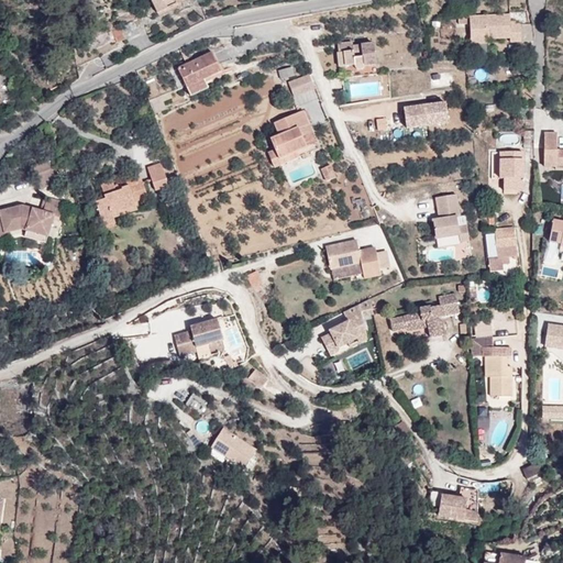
[(181,0),(180,0),(151,0),(157,13),(177,4),(176,2),(181,0)]
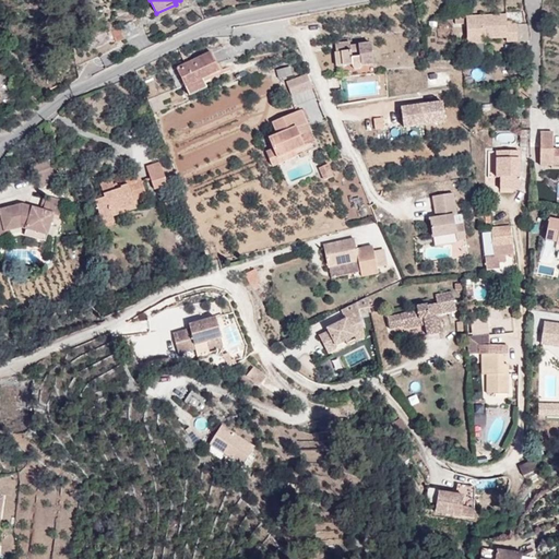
[(507,42),(518,42),(516,24),(512,24),(512,21),(507,21),(506,14),(455,18),(455,24),(466,24),(467,45),(486,44),(486,39),(507,38),(507,42)]
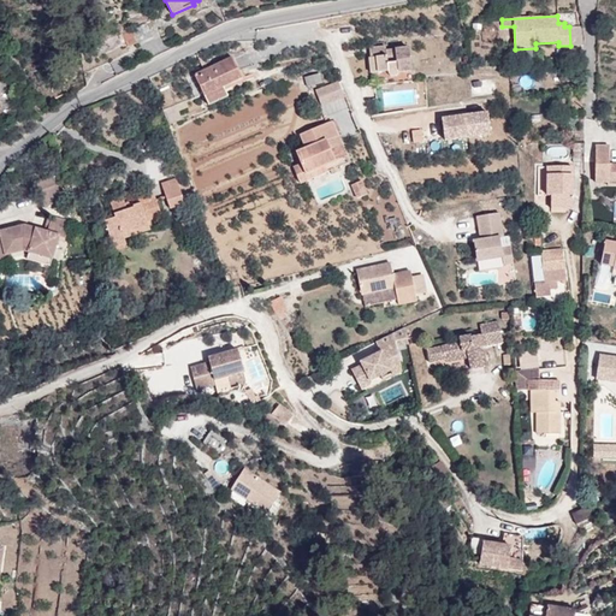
[(138,43),(152,37),(146,24),(132,30),(138,43)]
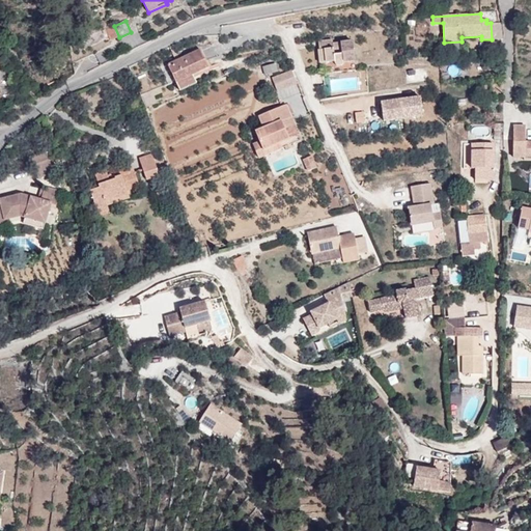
[(491,23),(492,39),(502,39),(502,23),(491,23)]
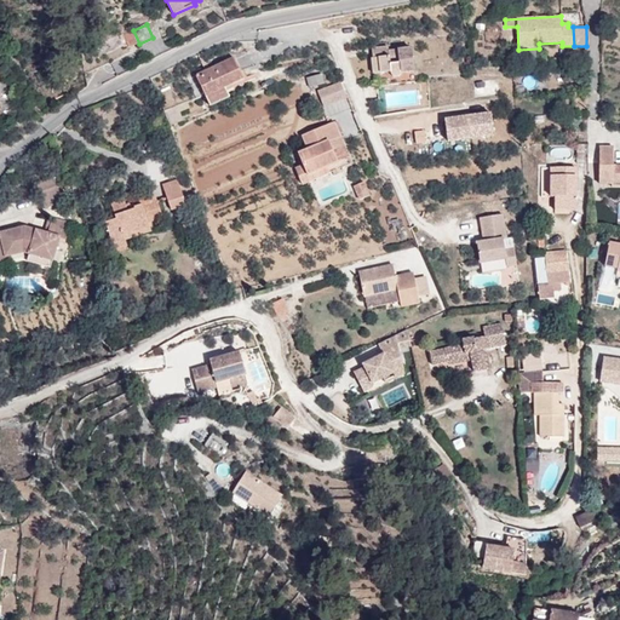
[(120,36),(126,50),(139,44),(133,30),(120,36)]
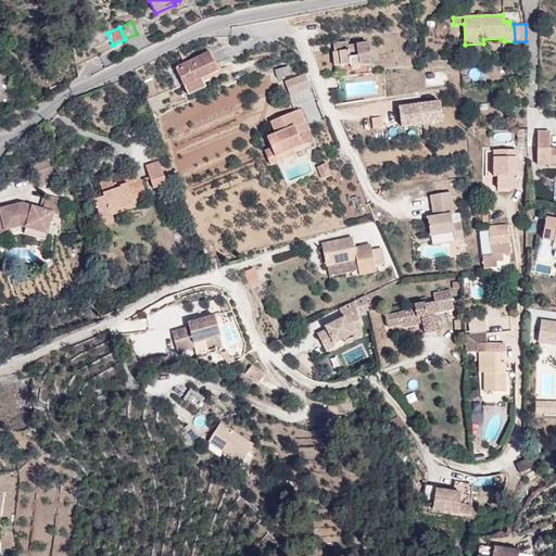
[(371,64),(369,43),(348,46),(348,41),(333,43),(335,52),(332,52),(335,66),(350,65),(352,68),(356,70),(358,68),(359,65),(371,64)]
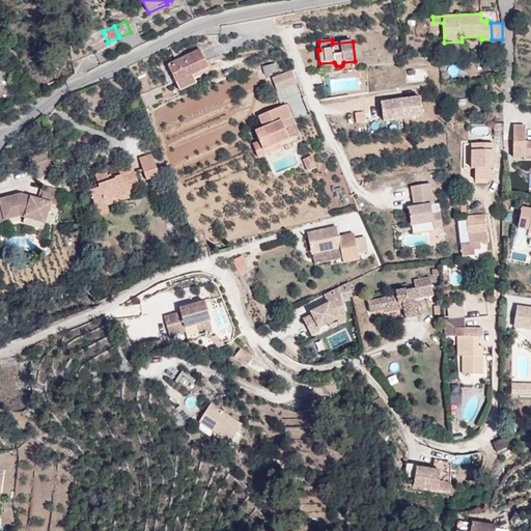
[(208,67),(200,50),(167,65),(179,90),(196,83),(193,76),(208,67)]
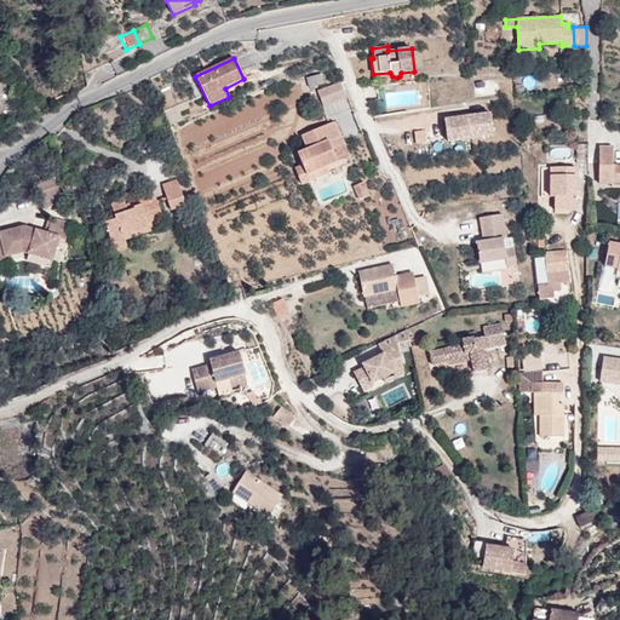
[(322,74),(308,78),(310,87),(325,84),(322,74)]
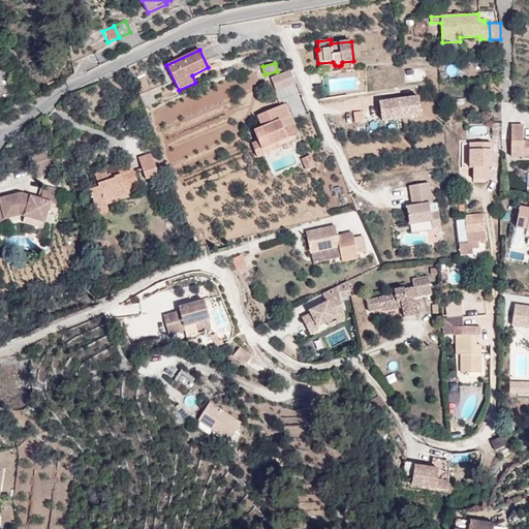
[(276,91),(296,84),(290,70),(271,79),(276,91)]
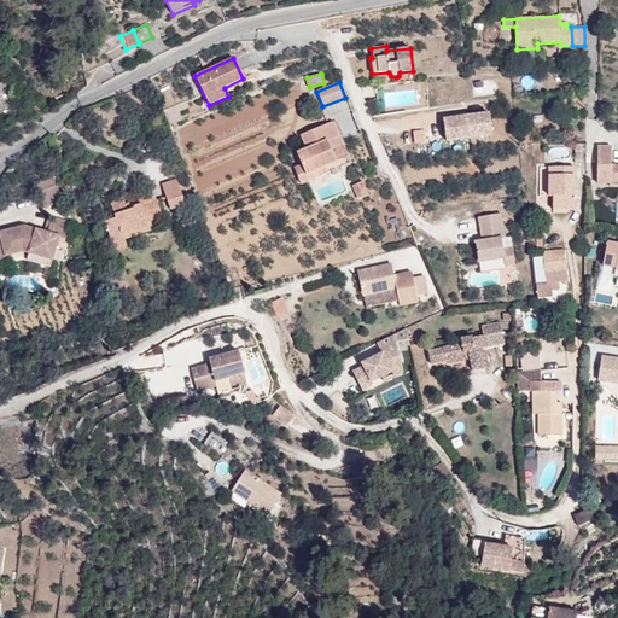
[(190,108),(187,101),(163,111),(169,124),(182,120),(179,112),(190,108)]
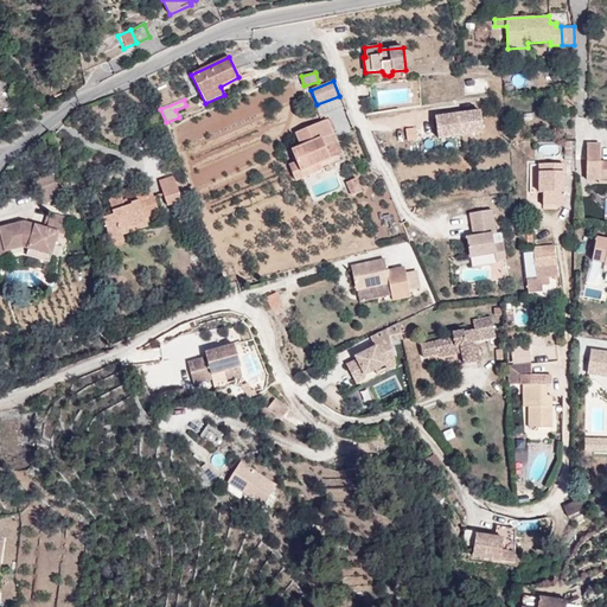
[(439,139),(484,132),(480,112),(435,117),(439,139)]
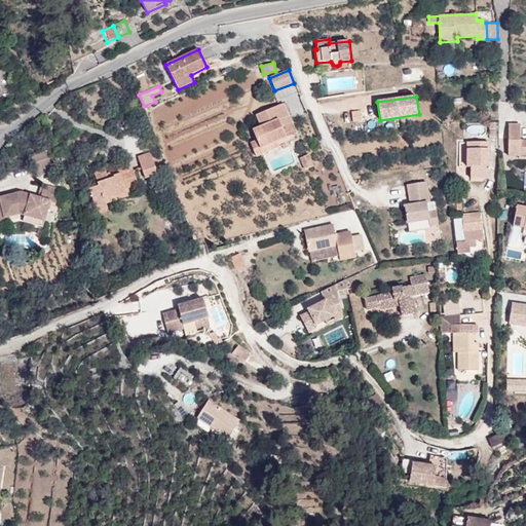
[(261,149),(277,142),(287,138),(279,121),(290,116),(284,104),(256,115),(261,127),(253,130),(257,141),(261,149)]
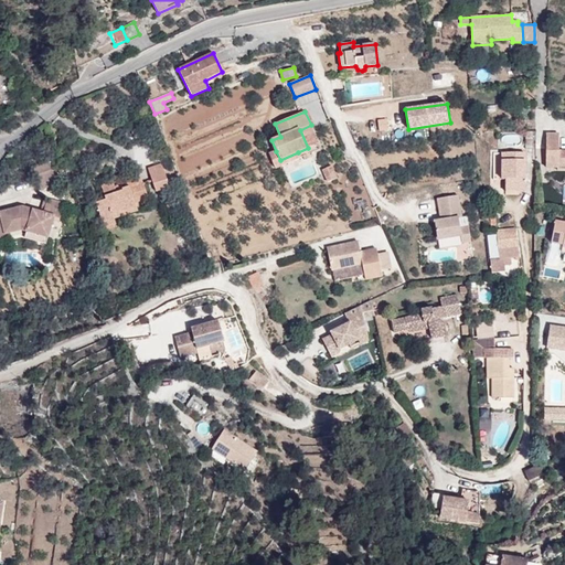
[(300,130),(308,148),(319,144),(311,125),(300,130)]
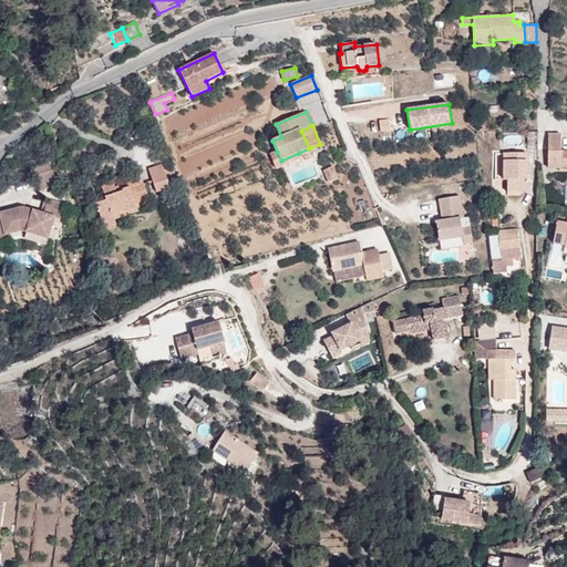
[(566,152),(560,153),(560,135),(548,135),(548,168),(560,168),(560,166),(566,166),(566,152)]
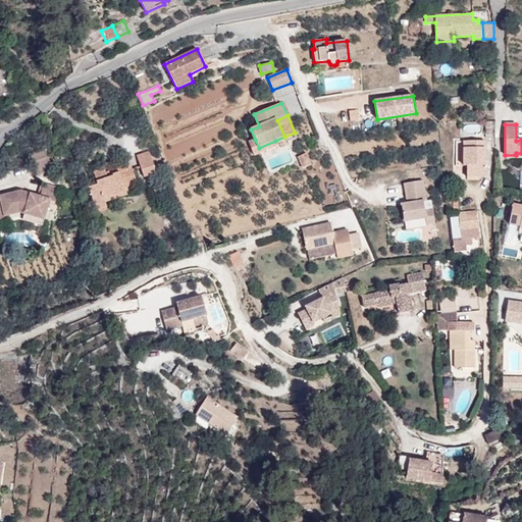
[(255,140),(249,143),(254,156),(278,146),(275,141),(259,148),(255,140)]
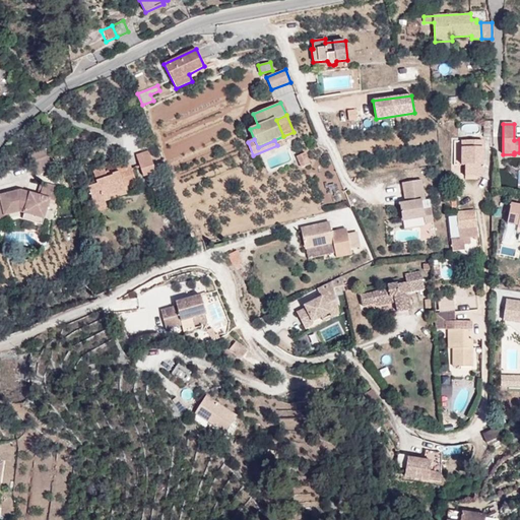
[(466,176),(482,176),(482,141),(463,141),(463,166),(466,166),(466,176)]
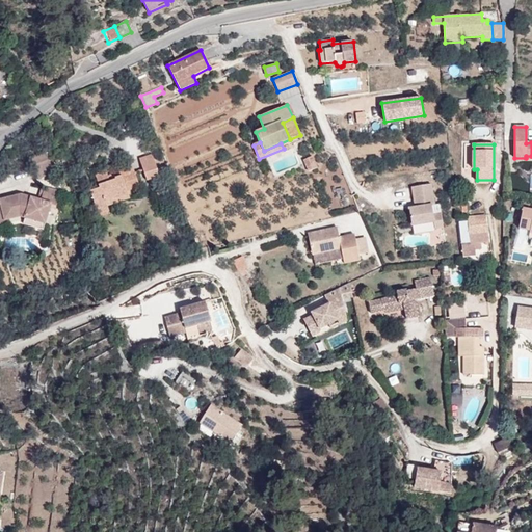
[(47,153),(30,158),(34,167),(50,162),(47,153)]
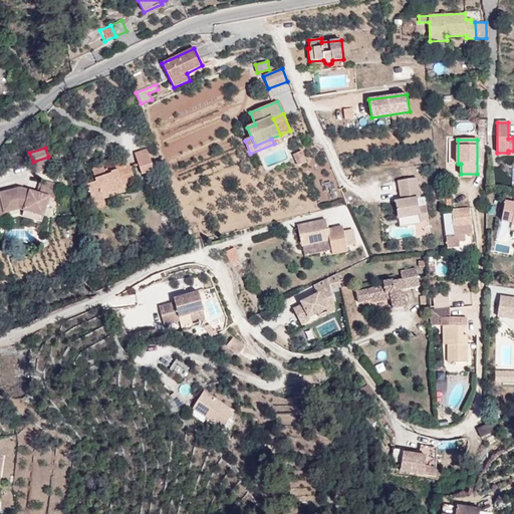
[(154,170),(147,150),(135,154),(142,175),(154,170)]
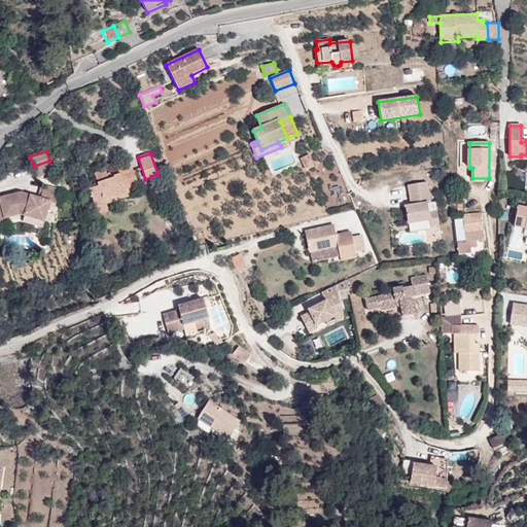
[(309,155),(301,159),(306,170),(314,167),(309,155)]
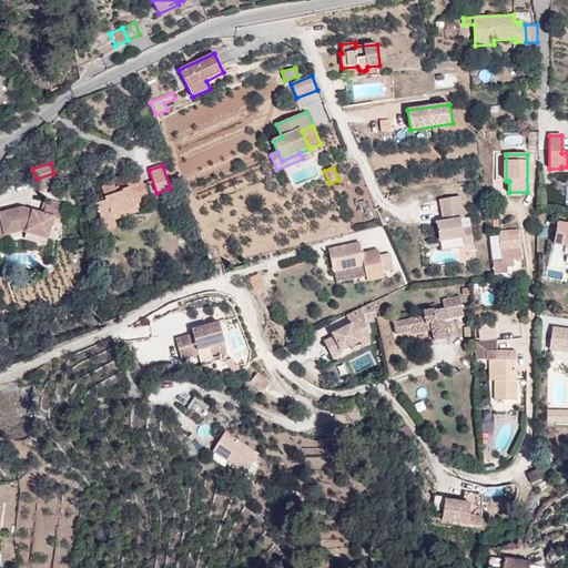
[(135,204),(134,200),(148,195),(142,179),(115,189),(113,183),(102,188),(107,202),(97,205),(104,227),(115,224),(114,220),(113,215),(138,208),(135,204)]
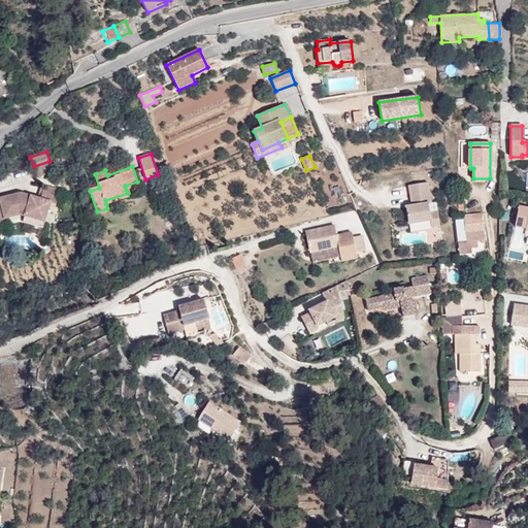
[(432,203),(428,183),(408,186),(411,205),(406,206),(409,225),(430,222),(431,228),(440,227),(437,211),(430,212),(428,204),(432,203)]
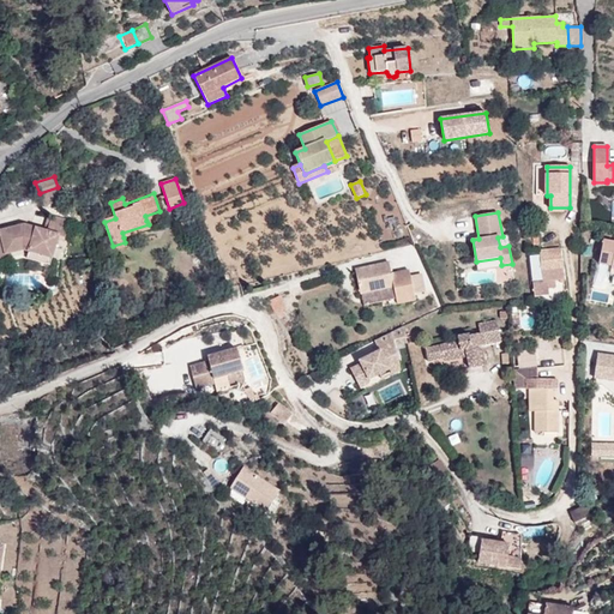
[(29,252),(53,259),(58,241),(59,236),(65,238),(70,221),(52,216),(47,232),(43,230),(24,226),(0,230),(0,236),(5,256),(10,253),(23,251),(29,252)]
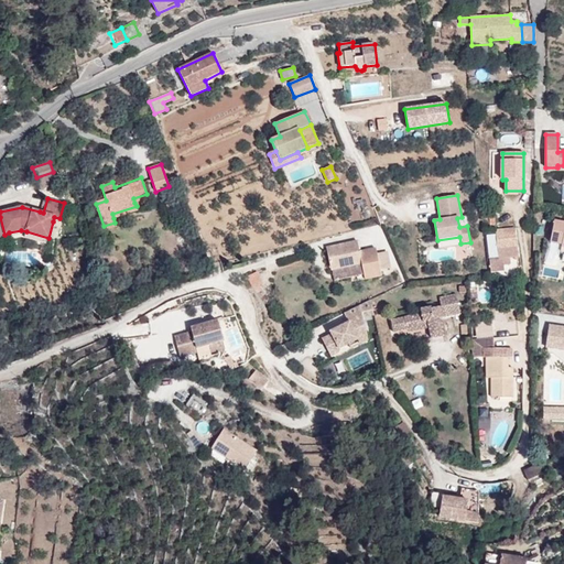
[(114,218),(138,210),(137,206),(112,214),(114,218)]
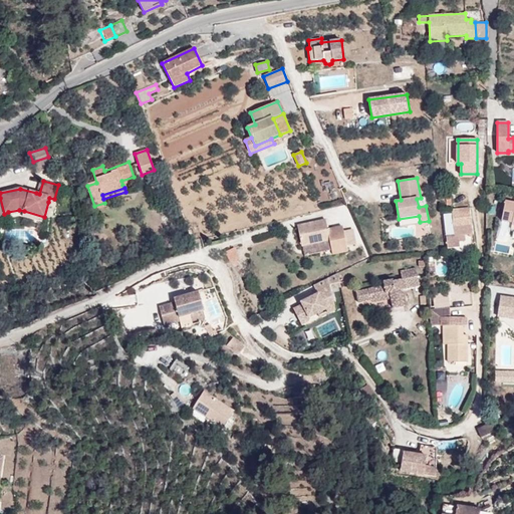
[(4,214),(0,198),(0,220),(9,218),(8,212),(4,214)]
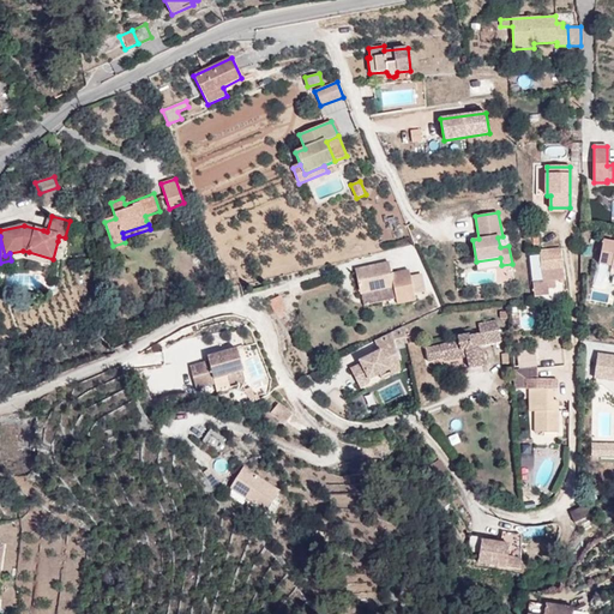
[(613,274),(613,242),(603,240),(599,264),(612,266),(611,274),(613,275),(613,274)]
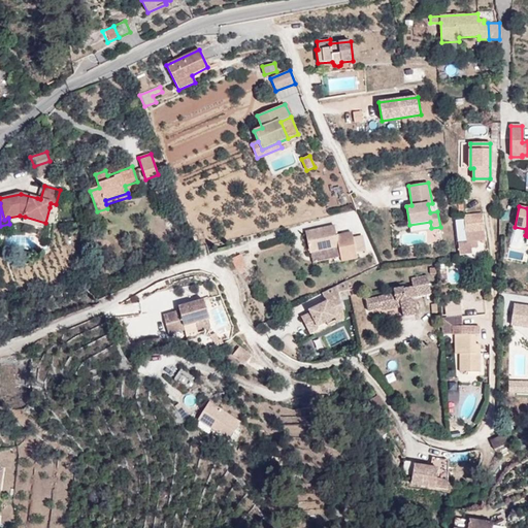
[(485,239),(482,213),(464,216),(466,241),(458,242),(460,255),(472,254),(470,241),(485,239)]
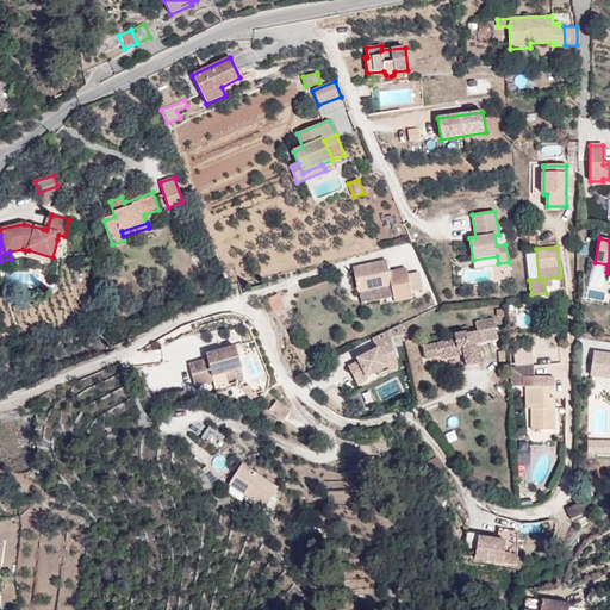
[(53,257),(29,250),(26,257),(50,265),(53,257)]
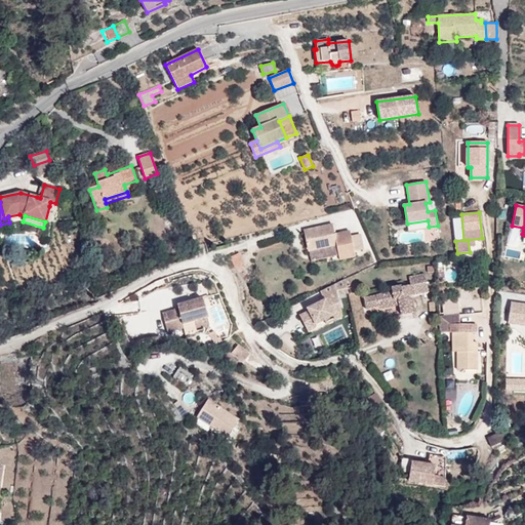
[(332,225),(304,231),(309,251),(336,245),(338,255),(339,259),(355,256),(354,251),(351,236),(350,231),(335,235),(332,225)]
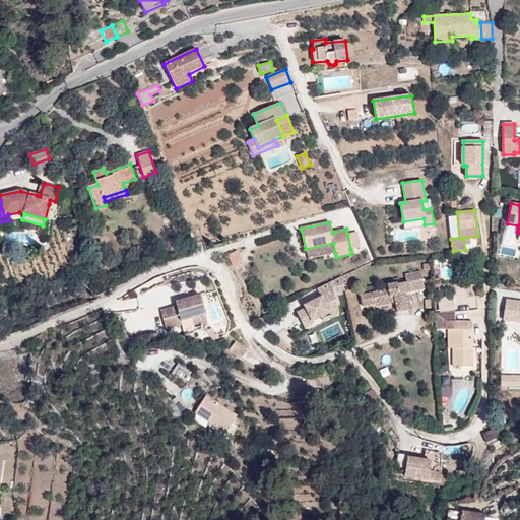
[(358,232),(347,234),(350,249),(361,247),(358,232)]
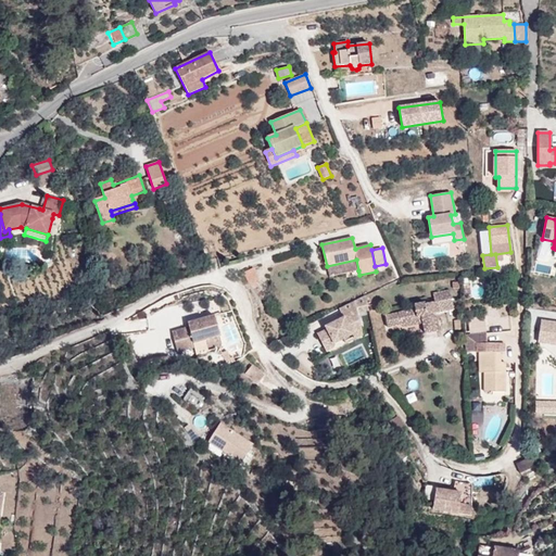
[(356,260),(327,266),(329,277),(358,270),(356,260)]
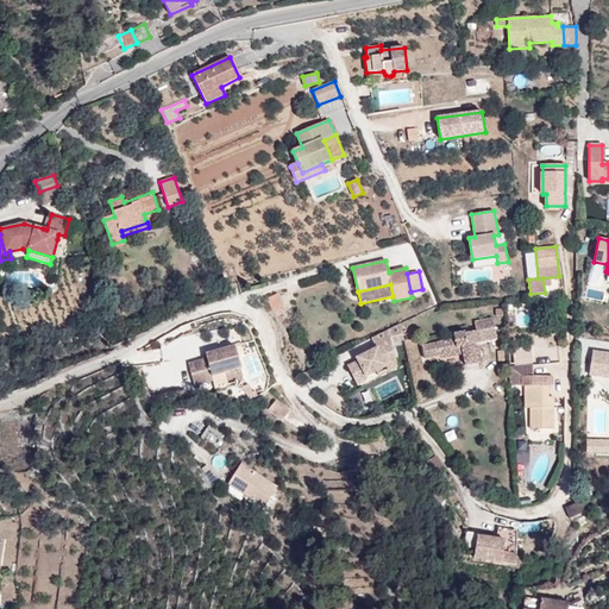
[(456,339),(422,347),(425,358),(435,357),(441,355),(441,358),(464,353),(465,359),(466,365),(478,363),(475,343),(497,338),(493,318),(475,322),(476,332),(464,334),(464,333),(454,334),(456,339)]
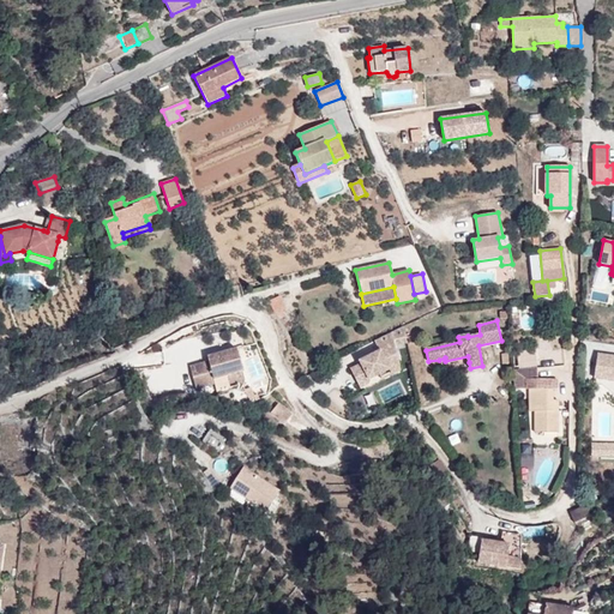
[(374,341),(380,351),(360,361),(361,363),(350,368),(360,387),(368,384),(369,379),(379,374),(390,369),(399,365),(395,345),(407,343),(403,326),(374,341)]
